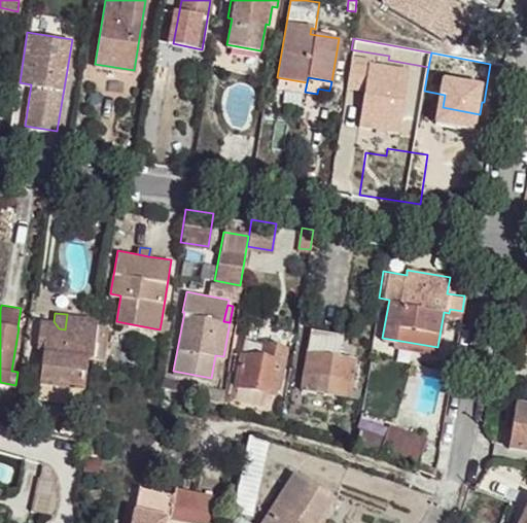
[(97,324),(98,318),(67,314),(65,329),(59,328),(54,321),(40,320),(36,345),(42,350),(38,381),(83,387),(88,357),(93,356),(95,341),(97,324)]
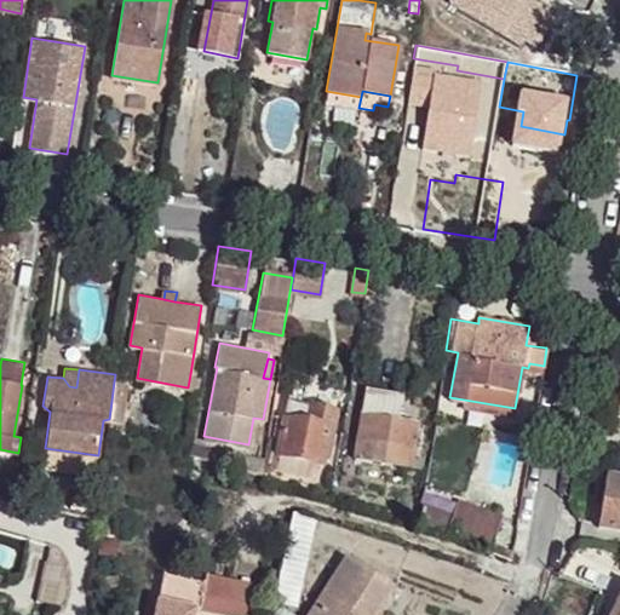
[(196,389),(199,375),(190,374),(188,388),(196,389)]
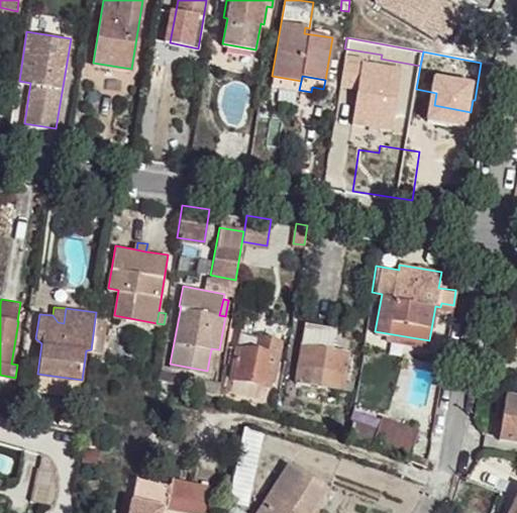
[(104,335),(106,319),(95,318),(93,334),(104,335)]
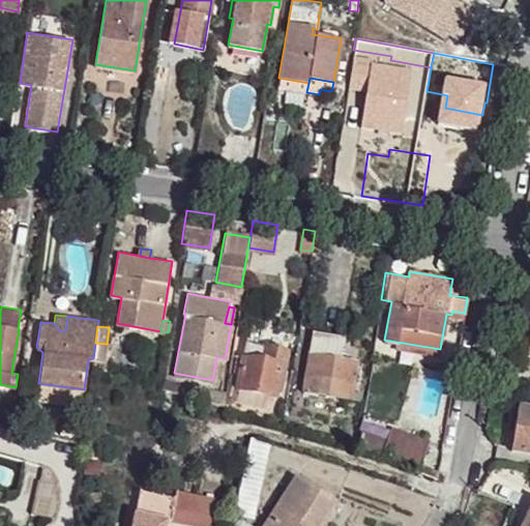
[(351,398),(357,359),(341,356),(344,335),(313,330),(308,353),(310,353),(303,390),(351,398)]
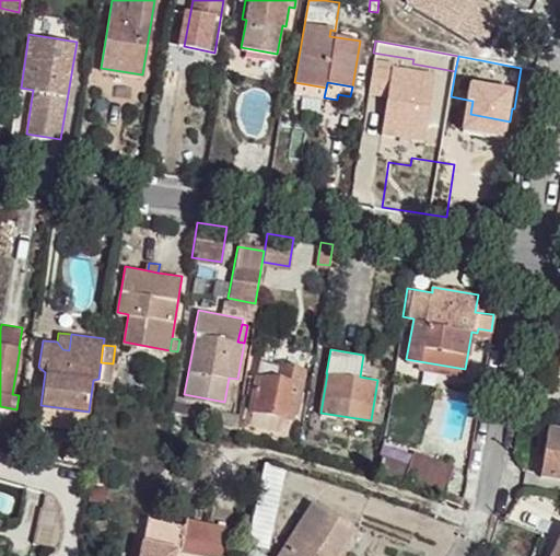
[(296,396),(302,374),(303,370),(260,359),(255,377),(248,375),(246,391),(254,393),(251,408),(292,418),(293,413),(299,414),(303,397),(302,396),(296,396)]
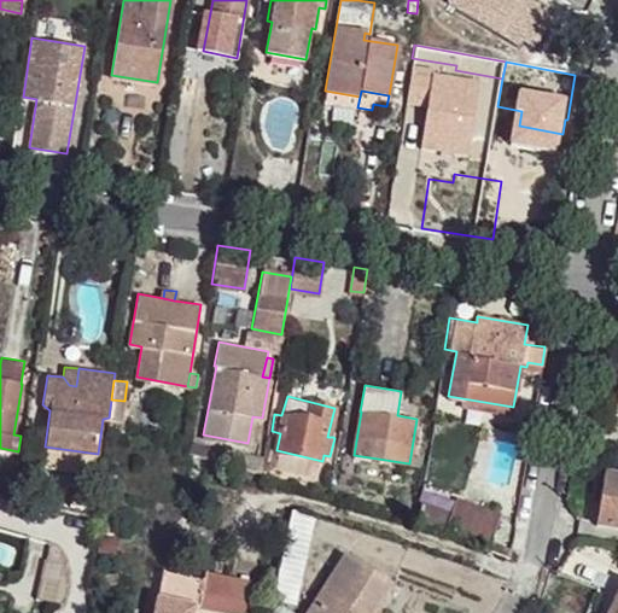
[(121,431),(124,401),(111,400),(109,418),(108,427),(121,431)]
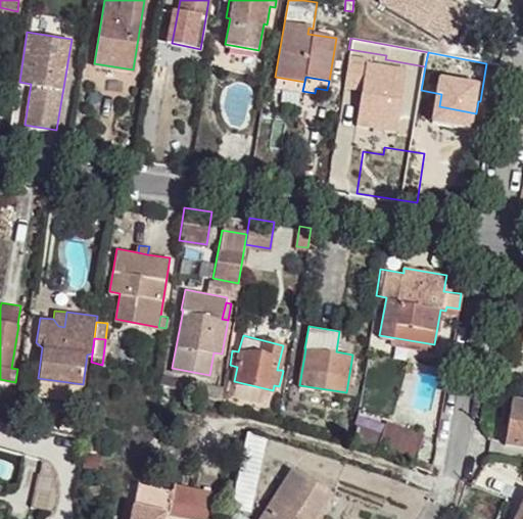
[(282,370),(286,350),(282,349),(277,370),(282,370)]
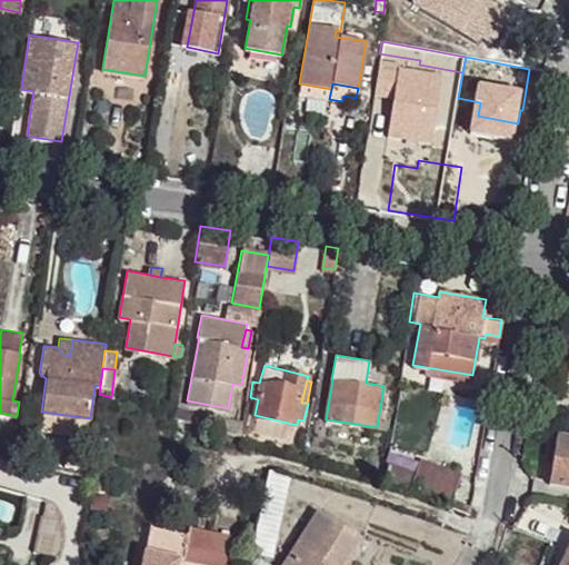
[(551,420),(555,407),(538,403),(535,416),(551,420)]
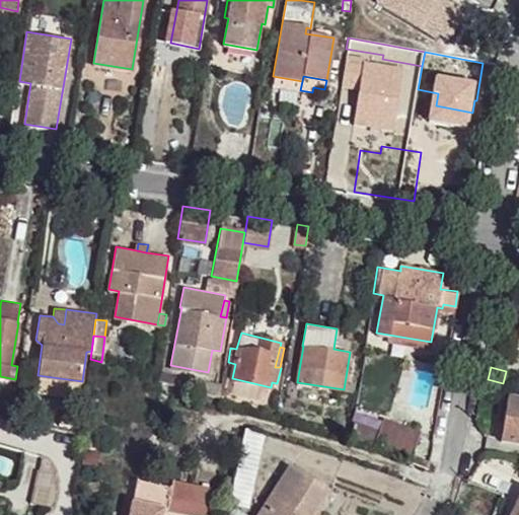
[(175,383),(177,375),(157,370),(156,377),(175,383)]
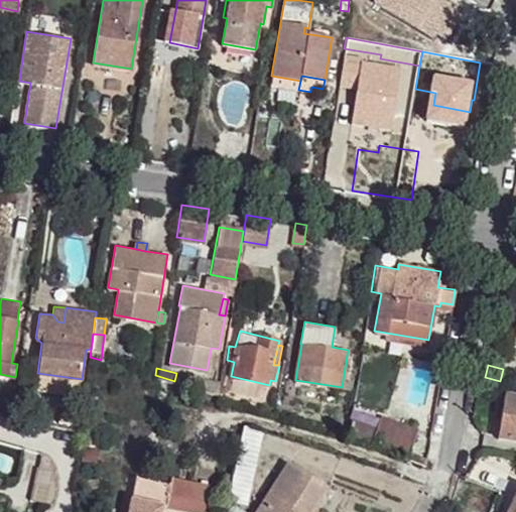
[(218,392),(220,381),(205,378),(203,388),(218,392)]
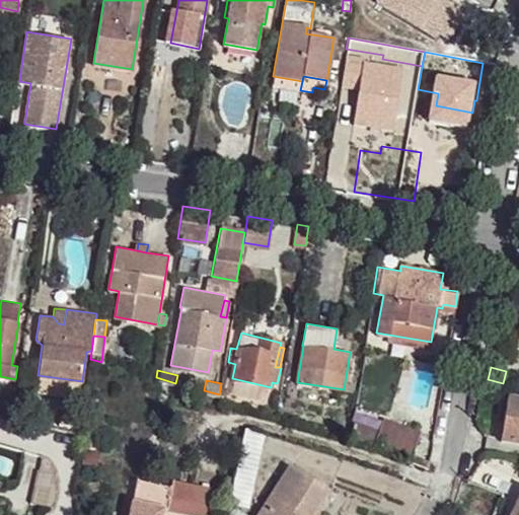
[(518,398),(507,396),(501,438),(518,441),(518,398)]
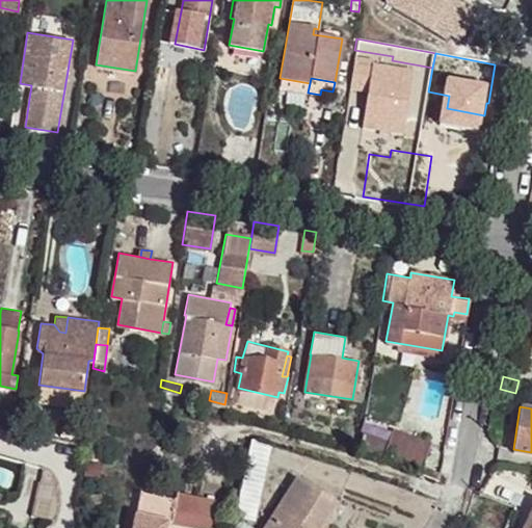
[(84,437),(85,426),(75,425),(74,434),(84,437)]
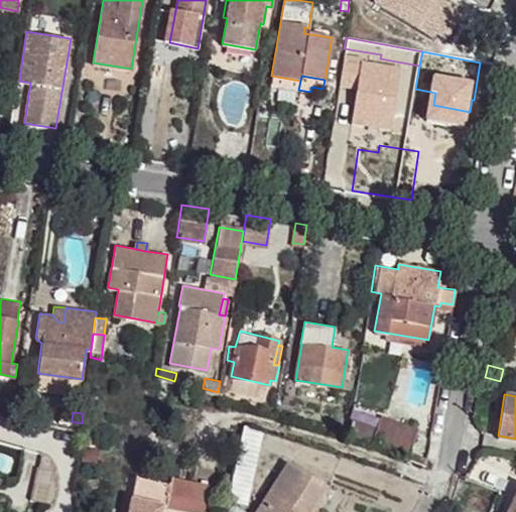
[(410,451),(418,428),(380,414),(376,427),(371,441),(408,455),(410,451)]
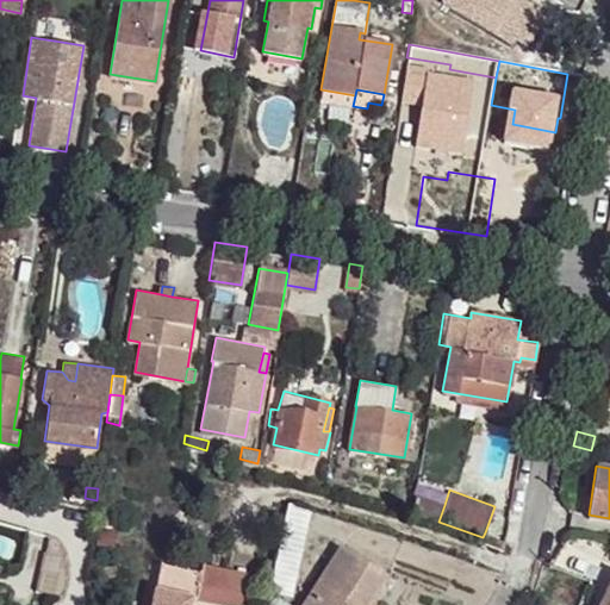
[(439,522),(444,505),(415,494),(411,511),(439,522)]
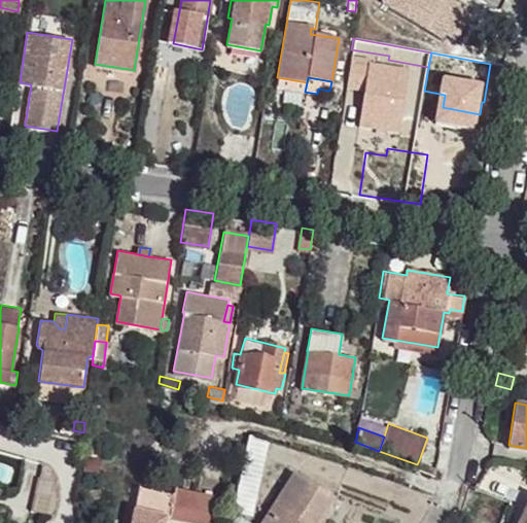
[(254,513),(262,436),(242,433),(235,511),(254,513)]
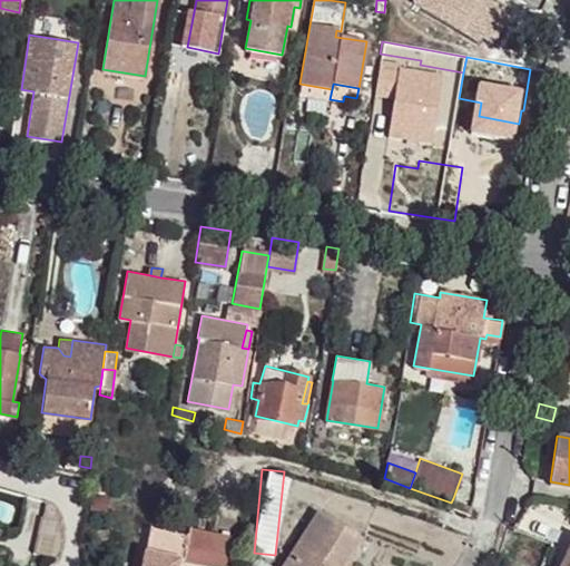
[(472,505),(453,498),(451,503),(451,505),(471,511),(472,505)]
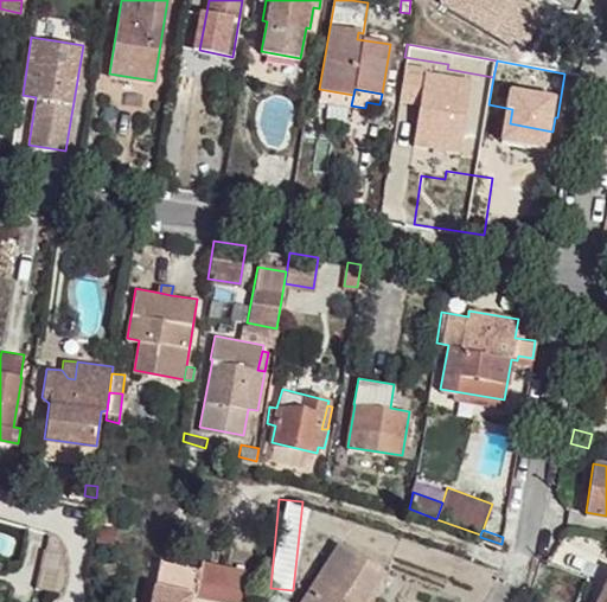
[(64,554),(62,542),(59,538),(55,532),(50,531),(46,550),(64,554)]
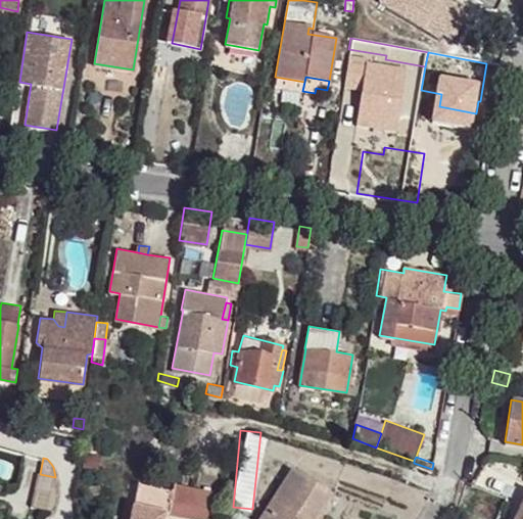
[(314,518),(330,493),(291,469),(259,518),(314,518)]
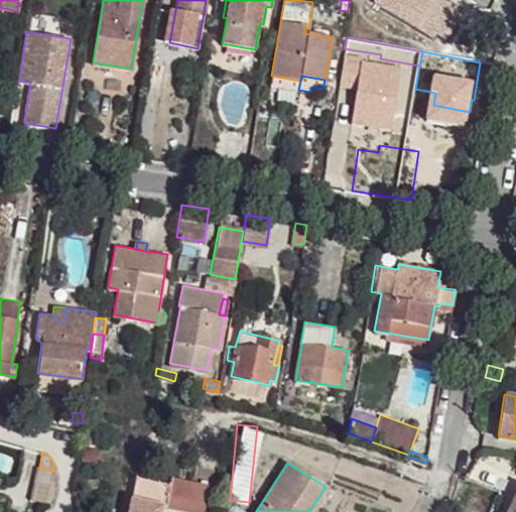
[(53,498),(55,489),(54,471),(39,468),(37,467),(30,498),(51,502),(53,498)]
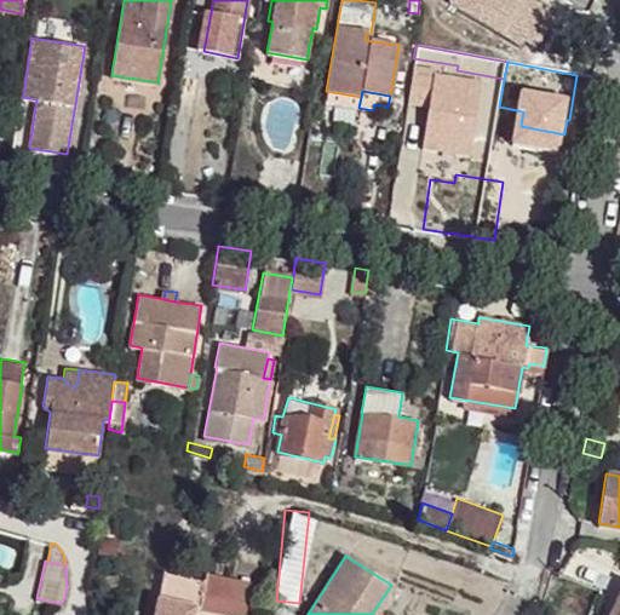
[(224,614),(244,614),(251,581),(207,573),(205,580),(162,572),(154,614),(185,614),(188,608),(194,609),(224,614)]
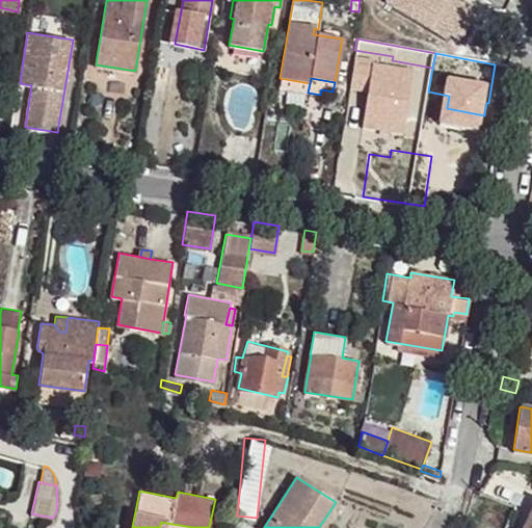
[(531,527),(531,506),(522,527),(531,527)]
